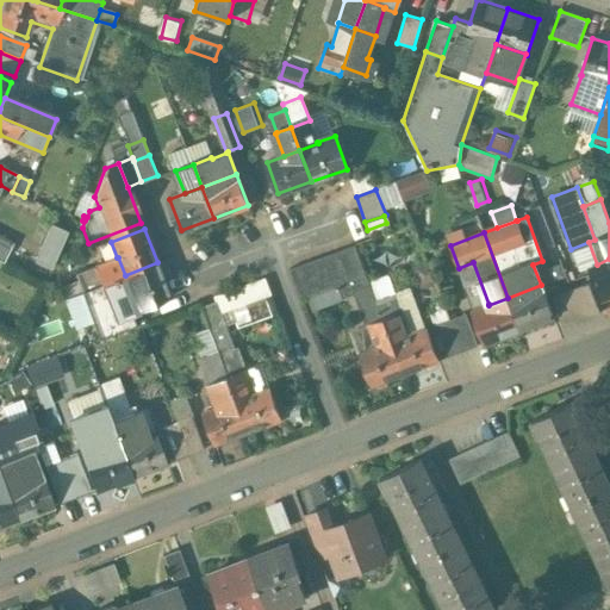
[(61,241),(48,235),(38,261),(51,266),(61,241)]
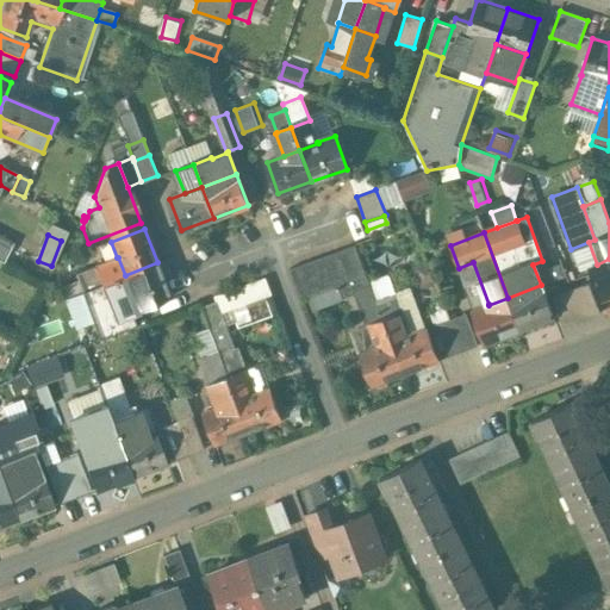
[(12,246),(0,238),(0,262),(2,265),(12,246)]
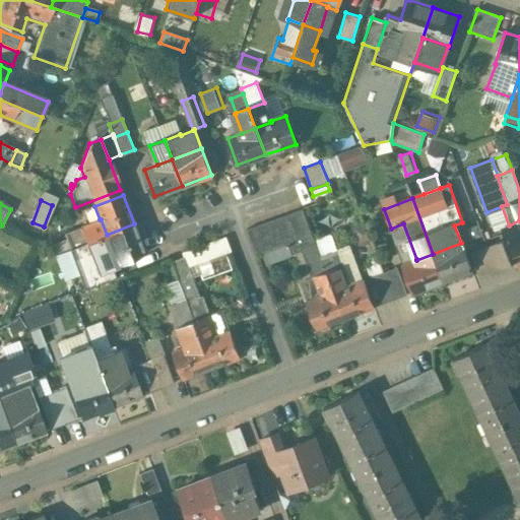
[(303,208),(288,214),(299,239),(312,234),(303,208)]
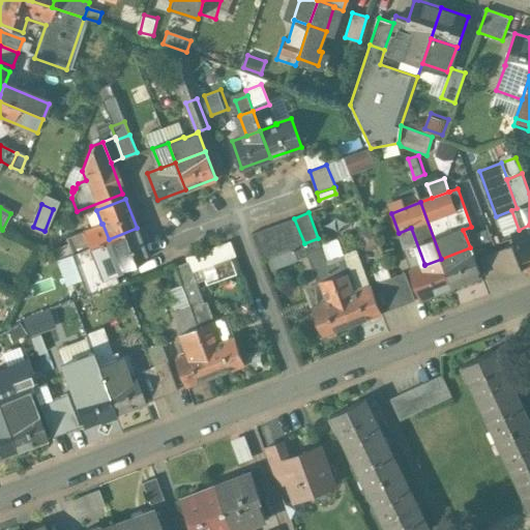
[(304,243),(294,218),(285,222),(295,248),(294,248),(298,259),(308,256),(307,254),(304,243)]
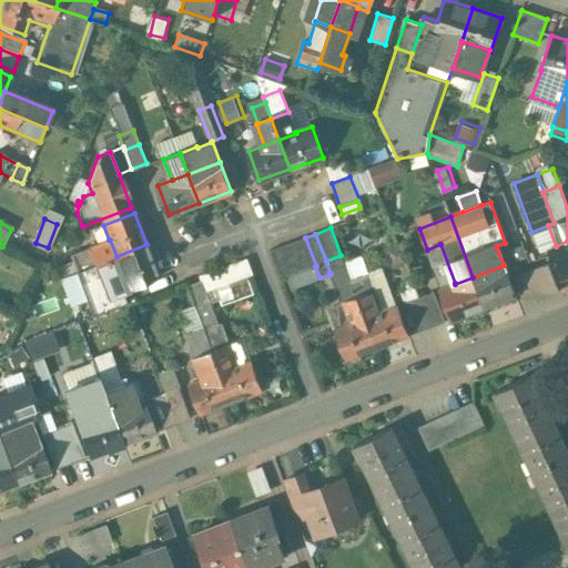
[(305,237),(270,251),(281,280),(286,277),(291,288),(320,277),(315,266),(316,266),(305,237)]
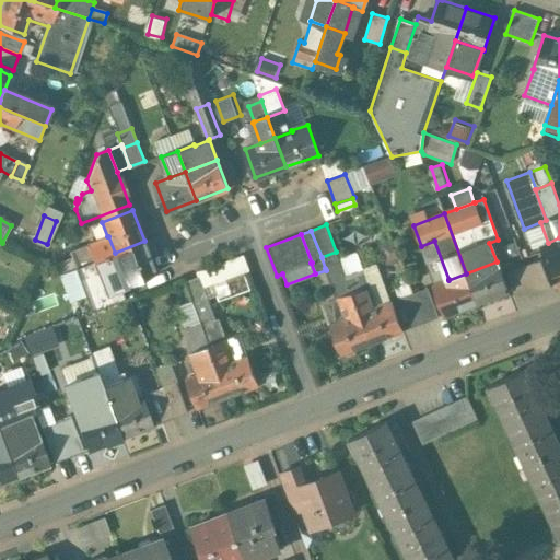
[(107,236),(68,252),(74,268),(93,260),(115,253),(108,236),(107,236)]
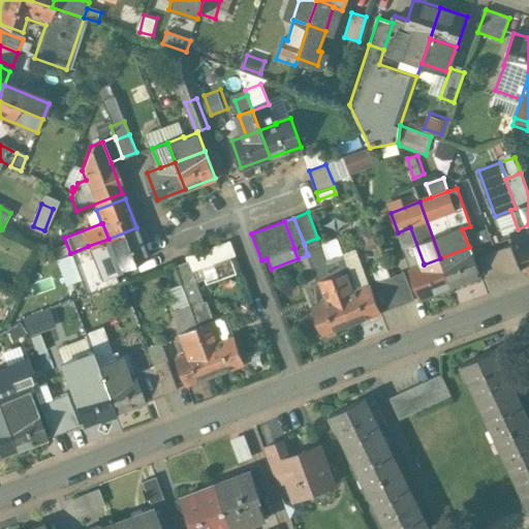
[(528,224),(518,229),(511,231),(522,258),(528,255),(528,224)]
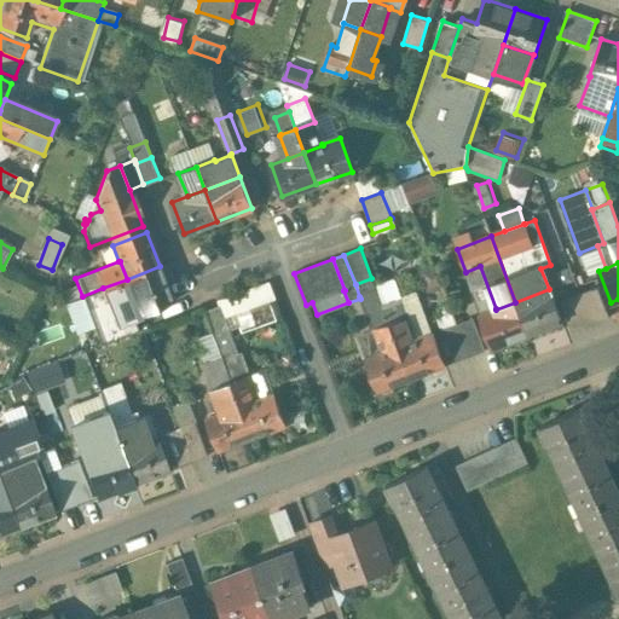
[(160,266),(127,279),(134,299),(140,313),(172,301),(160,266)]
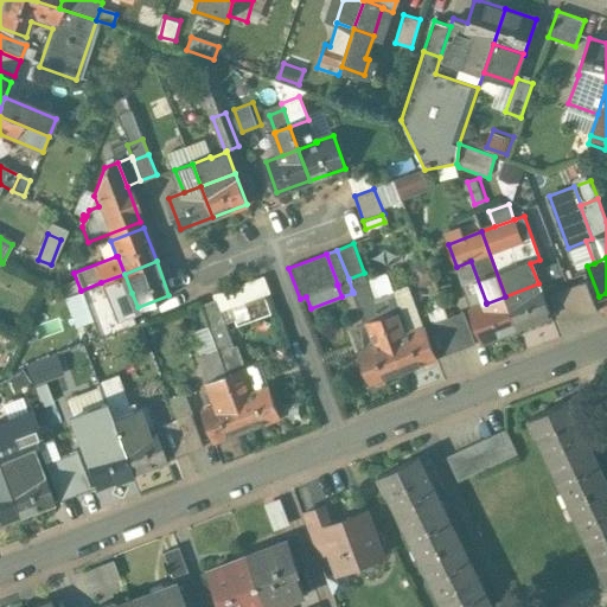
[(364,273),(349,279),(352,291),(369,285),(368,281),(364,273)]
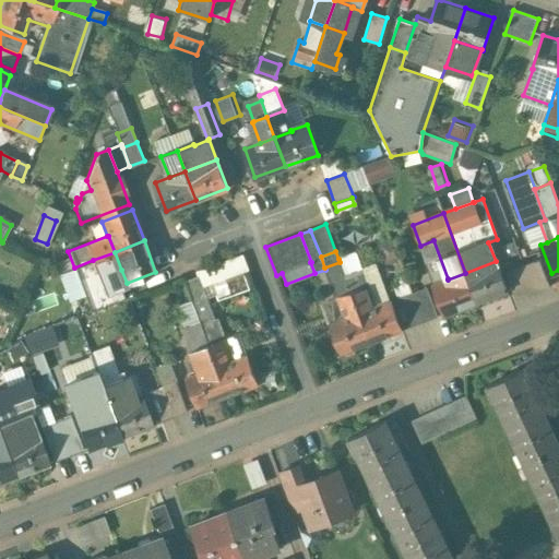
[(115,252),(93,260),(99,277),(121,270),(115,252)]
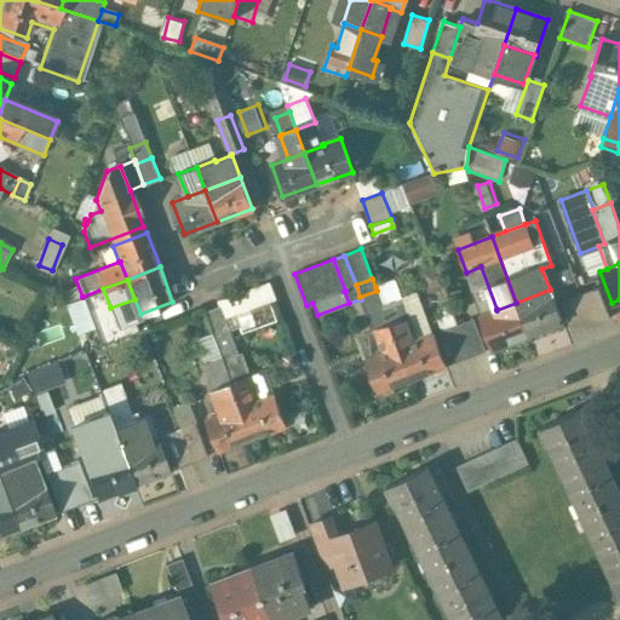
[(394,280),(375,287),(377,291),(383,306),(402,300),(394,280)]
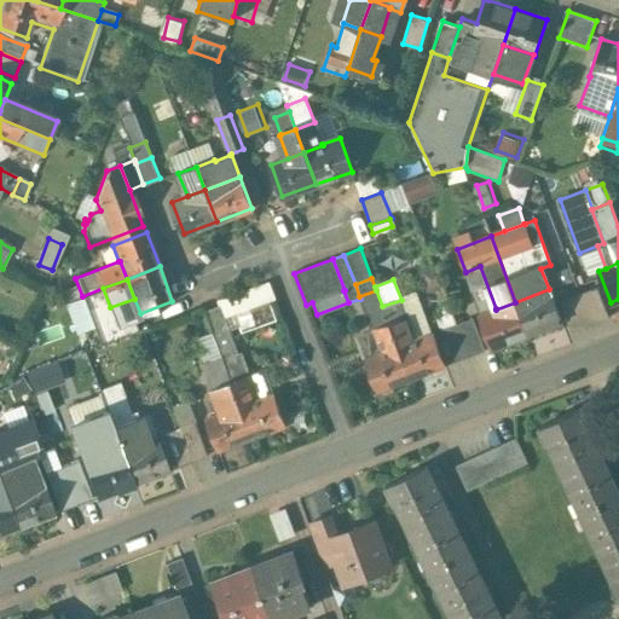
[(597,288),(584,293),(596,323),(608,318),(597,288)]
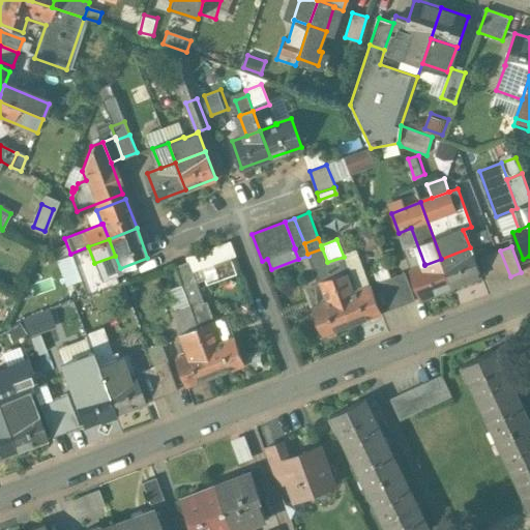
[(358,247),(347,252),(355,273),(366,269),(358,247)]
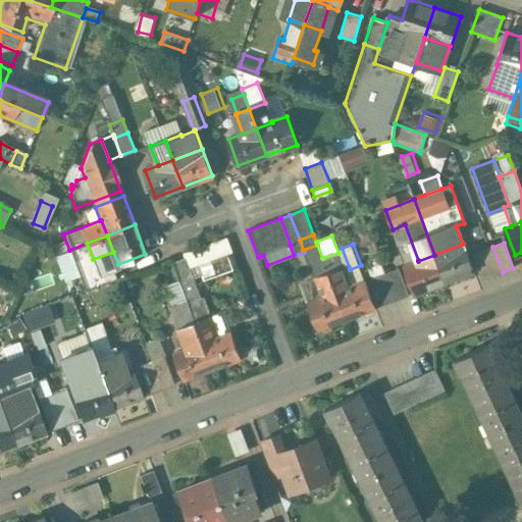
[(463,244),(434,255),(445,282),(473,271),(463,244)]
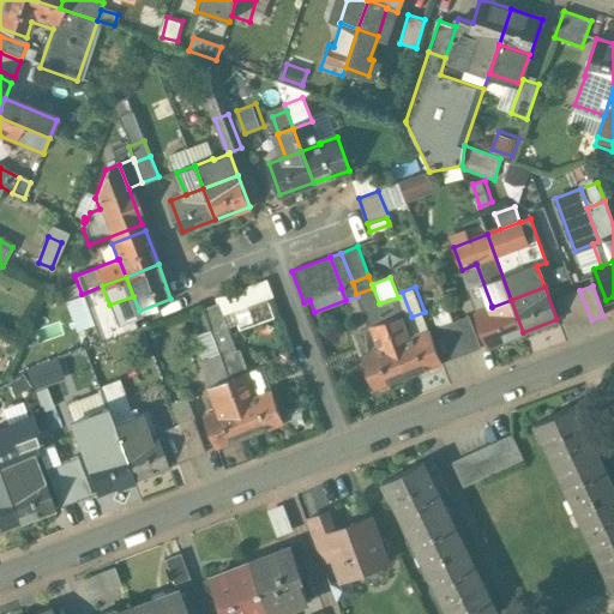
[(373,288),(356,294),(357,296),(369,327),(386,320),(379,304),(373,288)]
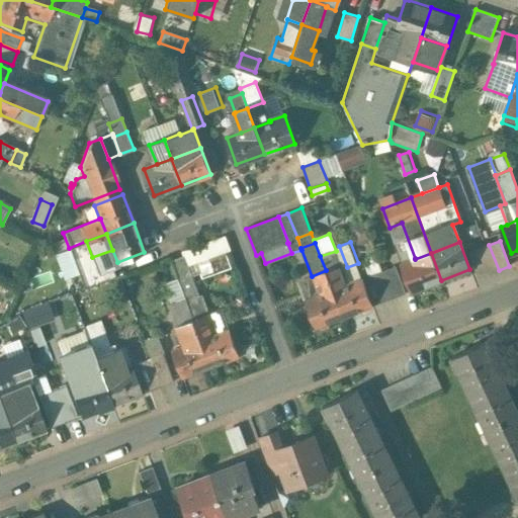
[(489,245),(468,253),(478,278),(499,270),(489,245)]
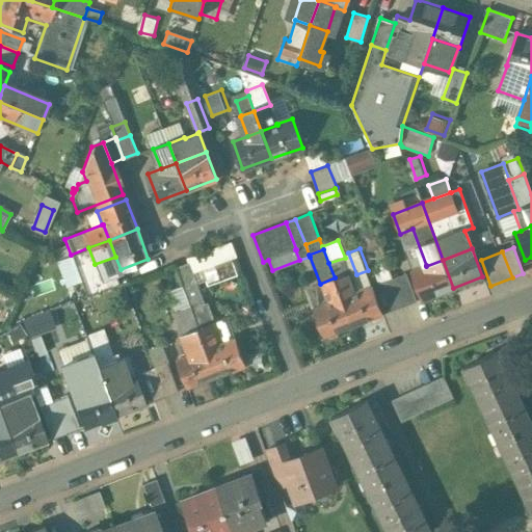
[(71,255),(44,265),(49,278),(76,268),(71,255)]
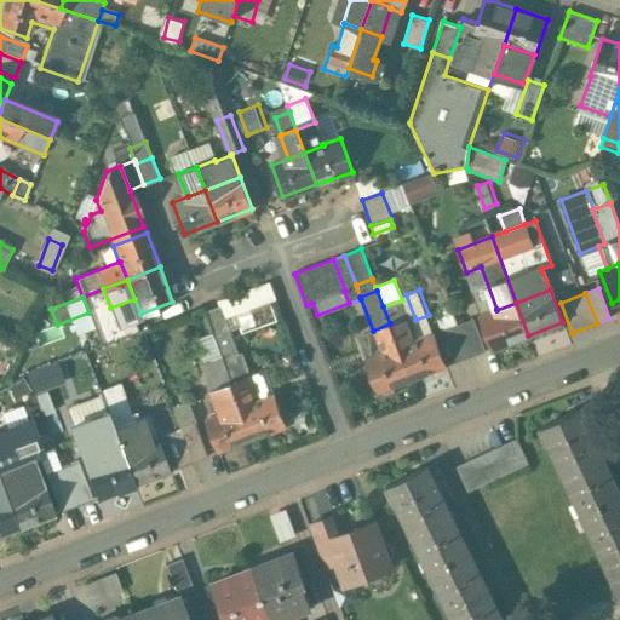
[(402,300),(383,306),(390,323),(408,316),(402,300)]
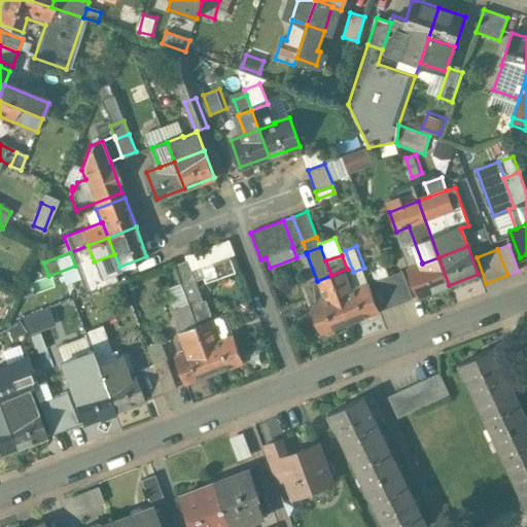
[(438,257),(422,264),(422,262),(409,268),(419,295),(449,285),(438,257)]
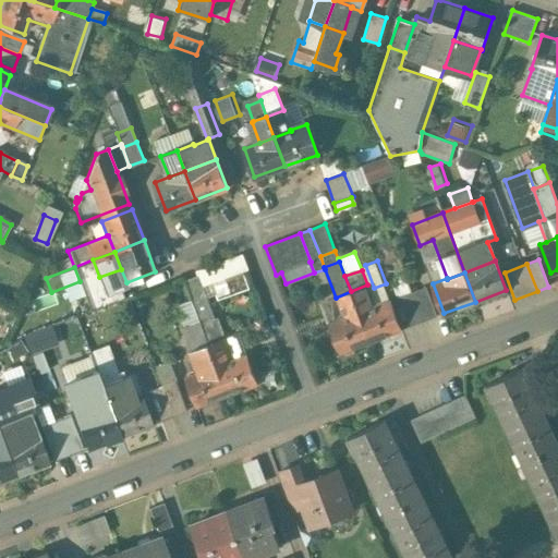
[(197,277),(184,281),(193,303),(205,299),(197,277)]
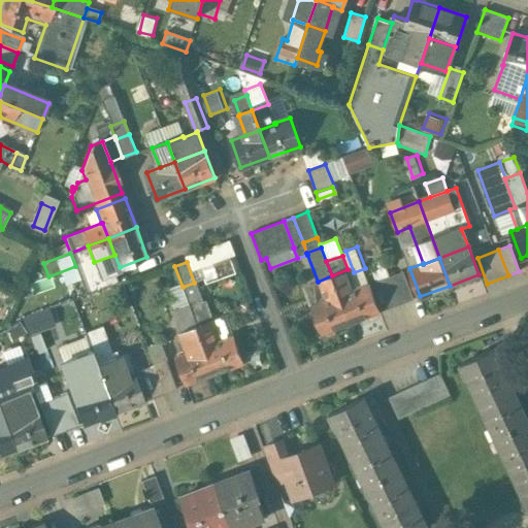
[(348,269),(332,275),(339,295),(355,290),(348,269)]
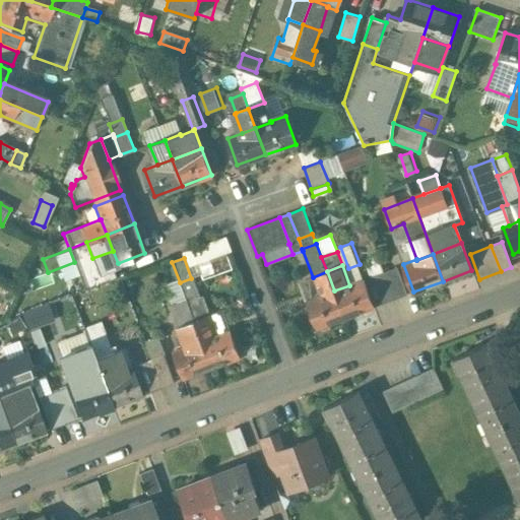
[(397,267),(384,272),(395,300),(407,295),(397,267)]
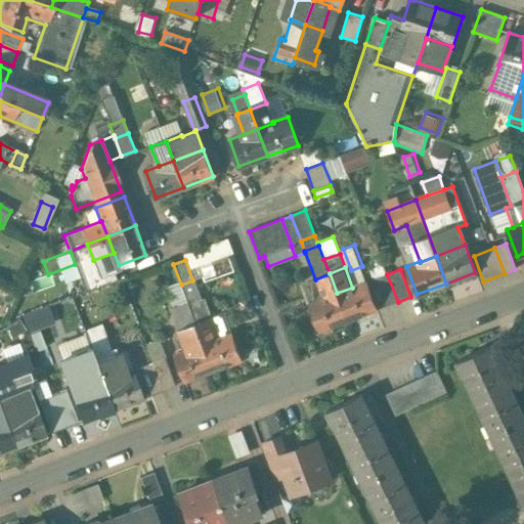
[(330,273),(315,279),(322,299),(337,293),(330,273)]
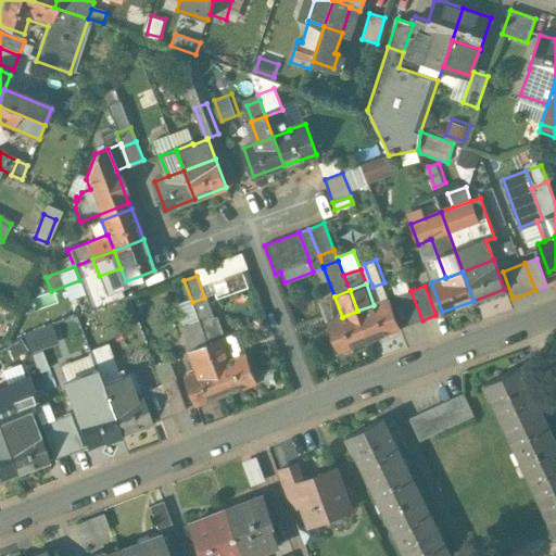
[(411,291),(397,297),(408,326),(422,320),(411,291)]
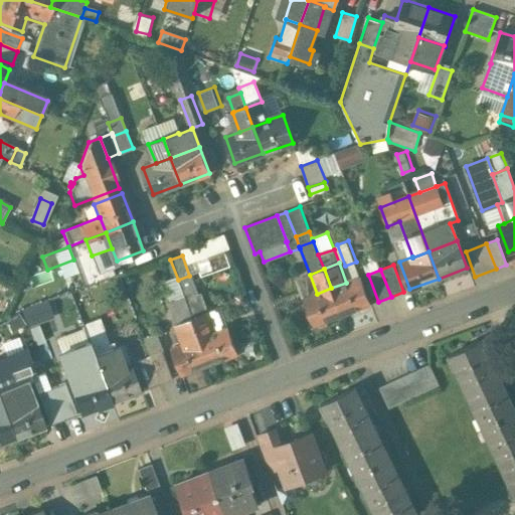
[(346,283),(331,288),(341,315),(371,304),(361,277),(346,283)]
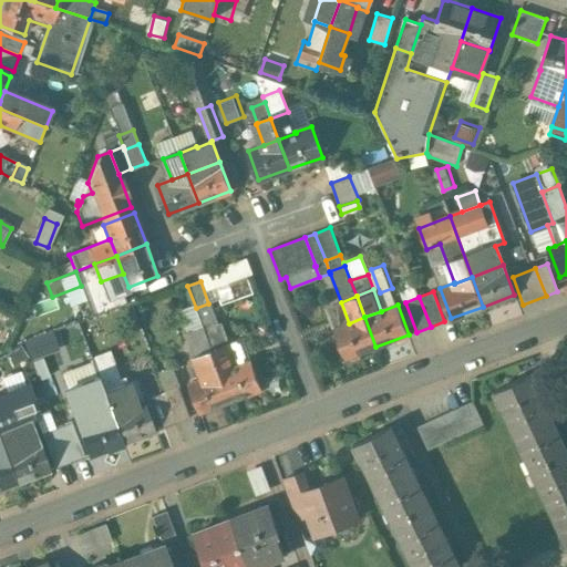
[(349,323),(333,329),(346,359),(375,347),(364,317),(349,323)]
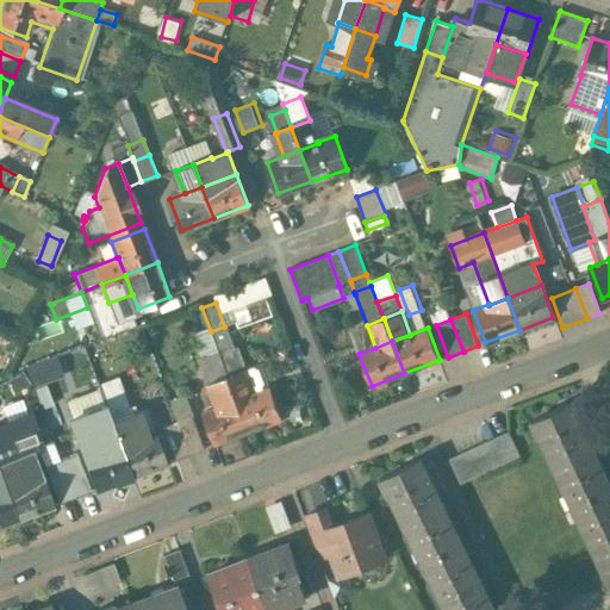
[(237,350),(219,358),(226,378),(246,371),(237,350)]
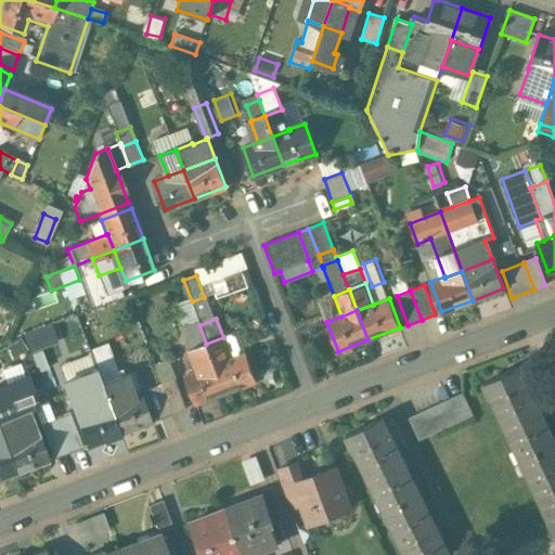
[(33,351),(61,340),(53,321),(25,332),(33,351)]
